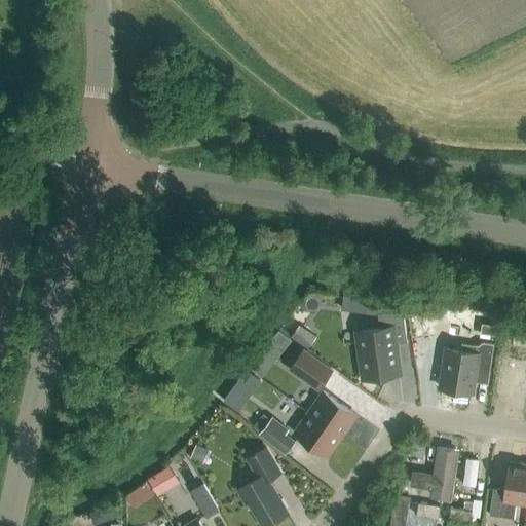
[(393,343),(407,341),(403,309),(377,312),(379,327),(359,330),(365,374),(398,370),(393,343)]
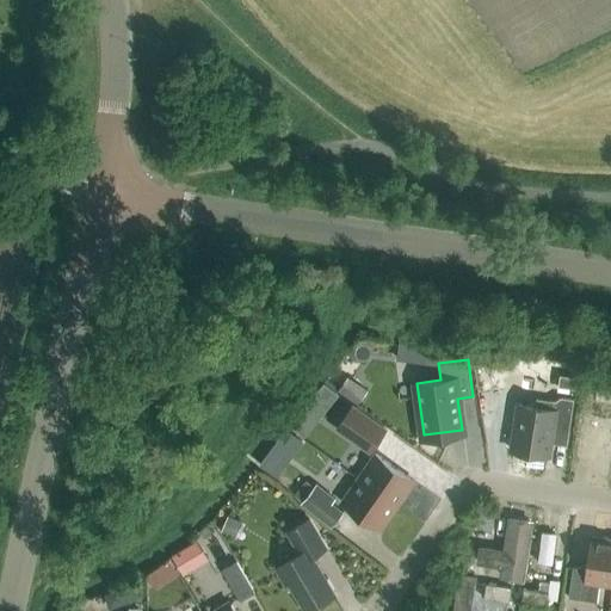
[(347,375),(338,389),(358,403),(368,389),(347,375)]
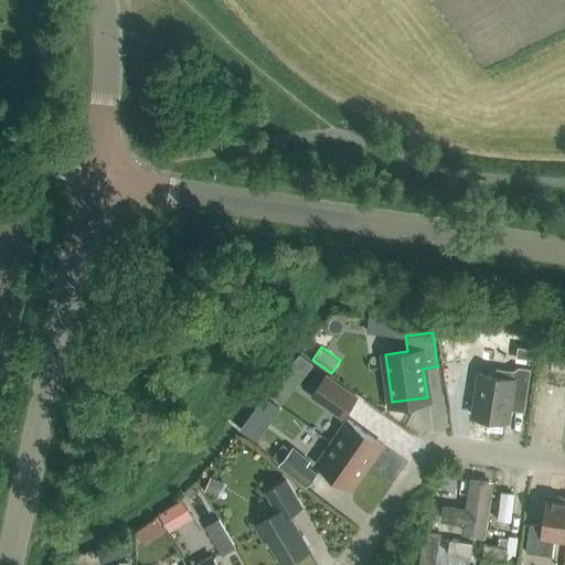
[(533,349),(518,347),(516,356),(532,359),(533,349)]
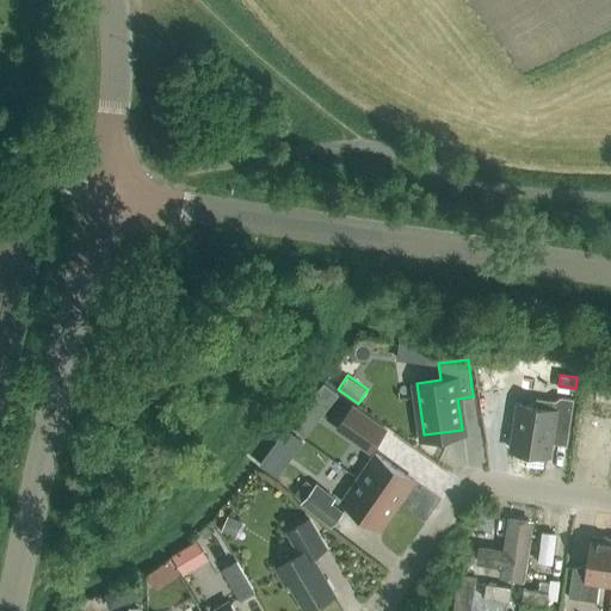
[(322,415),(339,394),(323,382),(307,403),(322,415)]
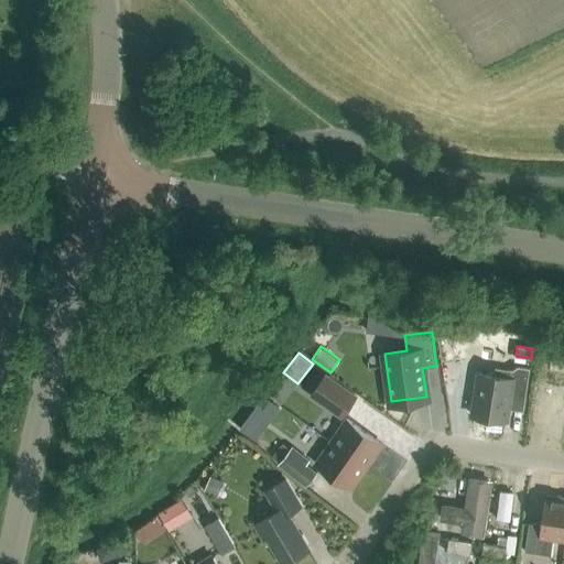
[(539,353),(537,366),(549,368),(551,354),(539,353)]
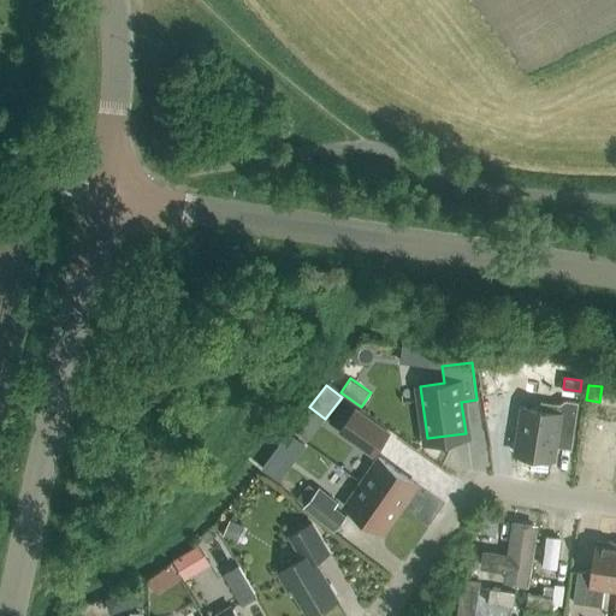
[(615,403),(615,388),(602,386),(599,402),(615,403)]
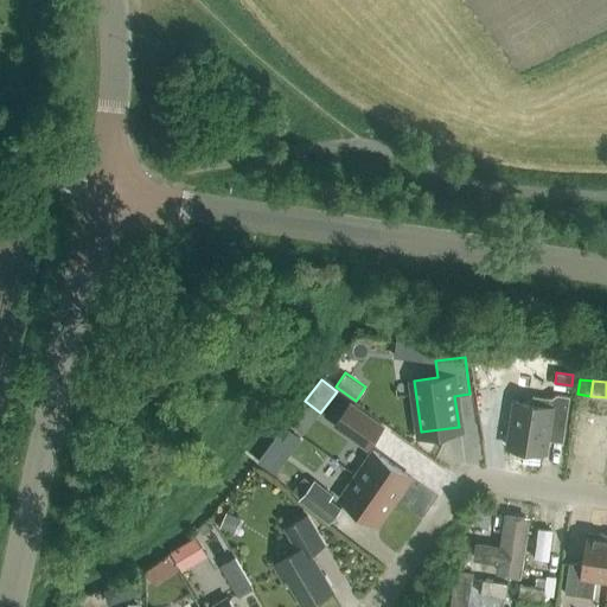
[(516,400),(509,447),(544,453),(547,436),(551,433),(564,435),(570,396),(556,394),(551,397),(534,395),(529,397),(529,402),(516,400)]
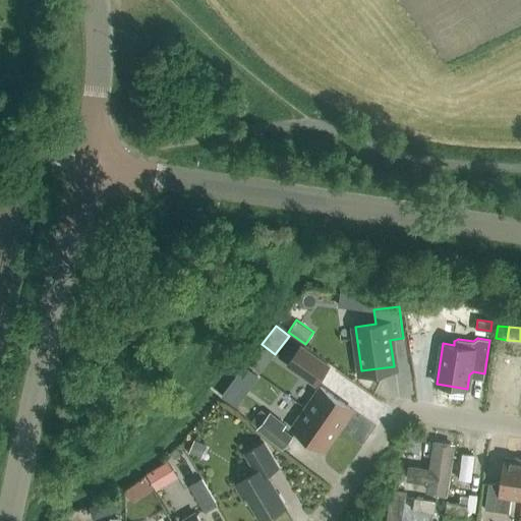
[(287,365),(315,385),(329,365),(300,345),(287,365)]
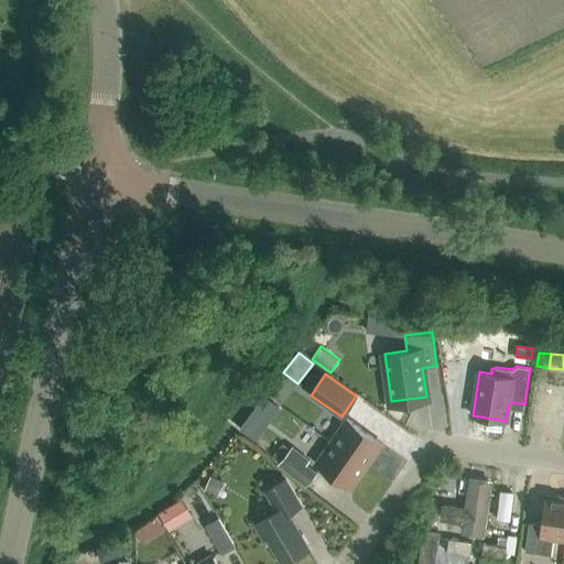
[(563,421),(563,384),(541,381),(533,426),(548,429),(545,446),(560,448),(563,421)]
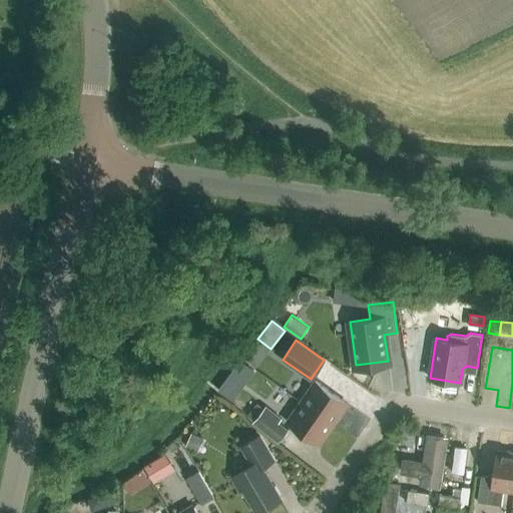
[(315,381),(301,401),(333,424),(348,403),(315,381)]
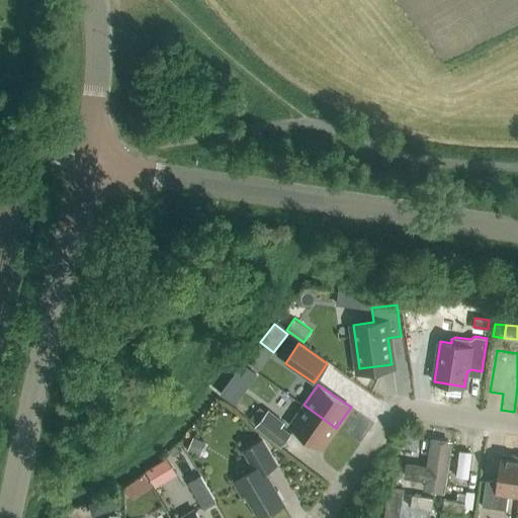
[(246,418),(280,446),(291,433),(281,425),(283,423),(258,403),(246,418)]
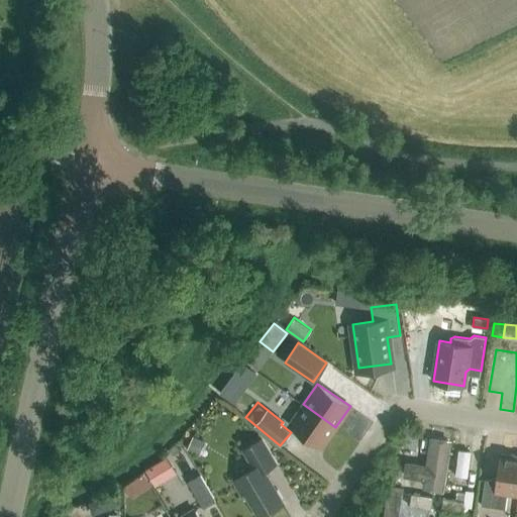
[(321,447),(335,427),(303,404),(289,424),(321,447)]
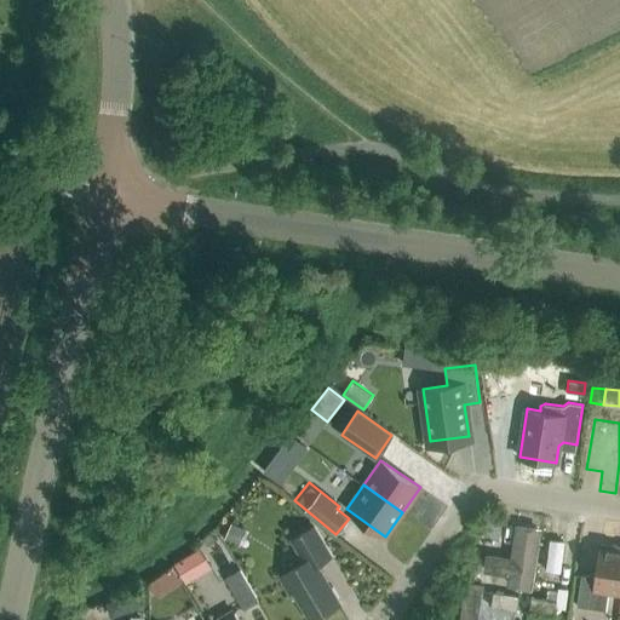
[(231,522),(224,538),(240,545),(247,528),(231,522)]
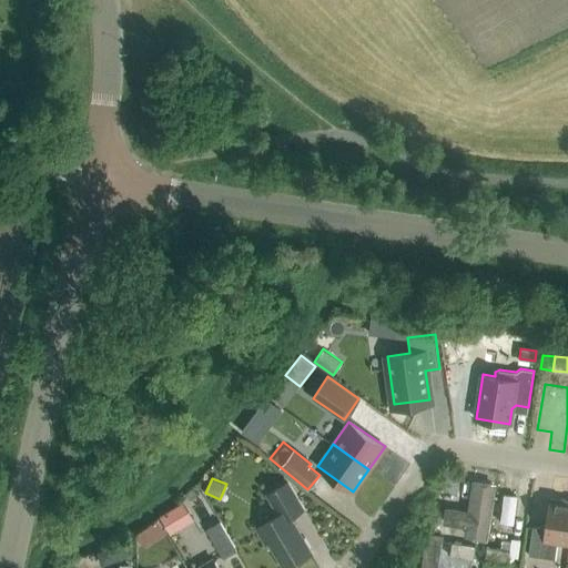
[(285,567),(310,553),(288,517),(303,509),(287,483),(267,494),(279,514),(255,528),(265,544),(270,541),(285,567)]
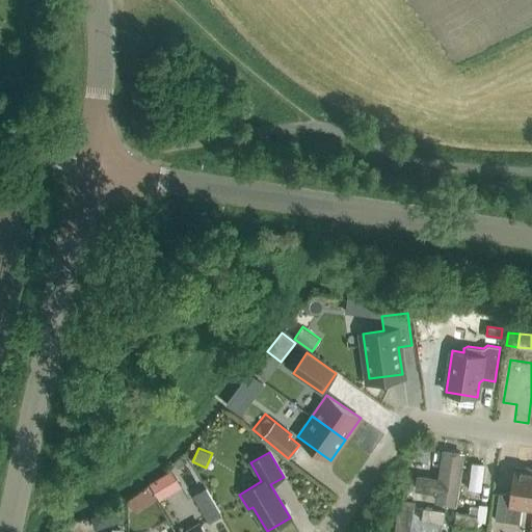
[(435,504),(454,507),(461,458),(443,455),(439,479),(420,477),(417,493),(436,496),(435,504)]
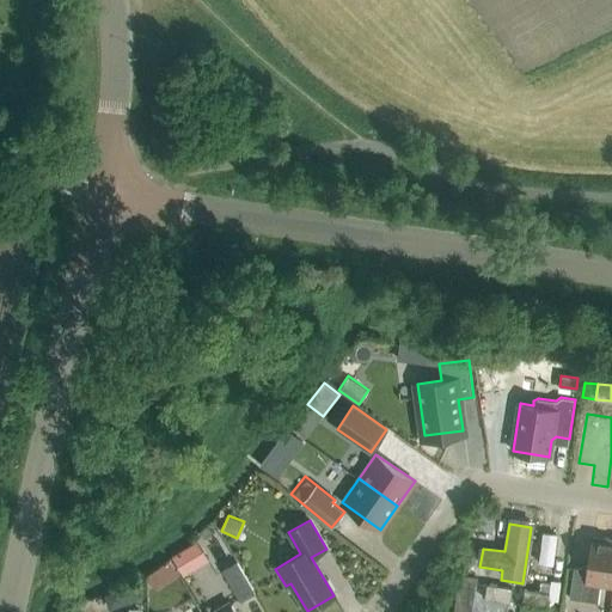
[(600,585),(611,586),(611,538),(593,537),(588,569),(574,568),(569,598),(598,601),(600,585)]
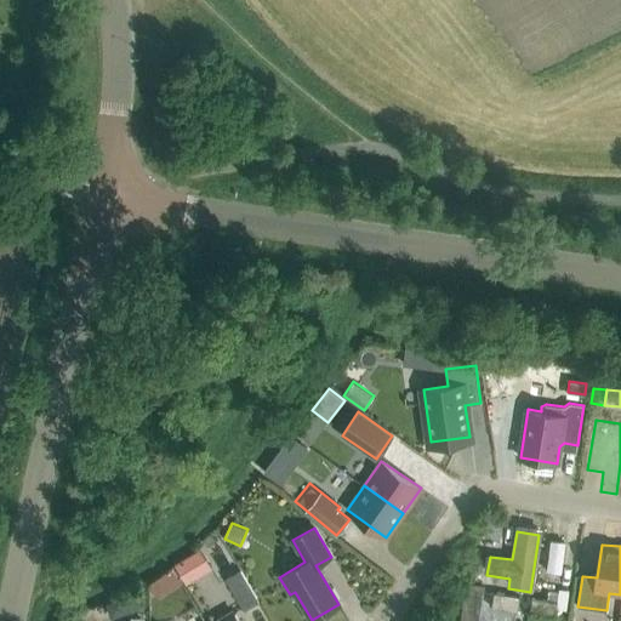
[(155,574),(165,593),(222,567),(212,546),(155,574)]
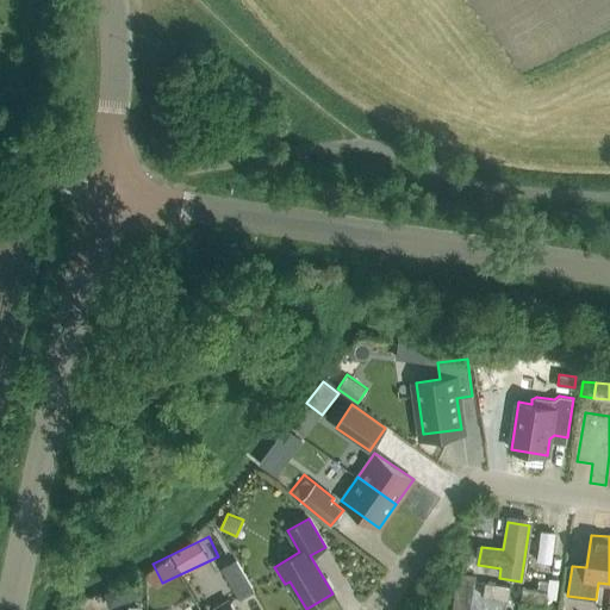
[(541,539),(537,566),(549,568),(553,541),(541,539)]
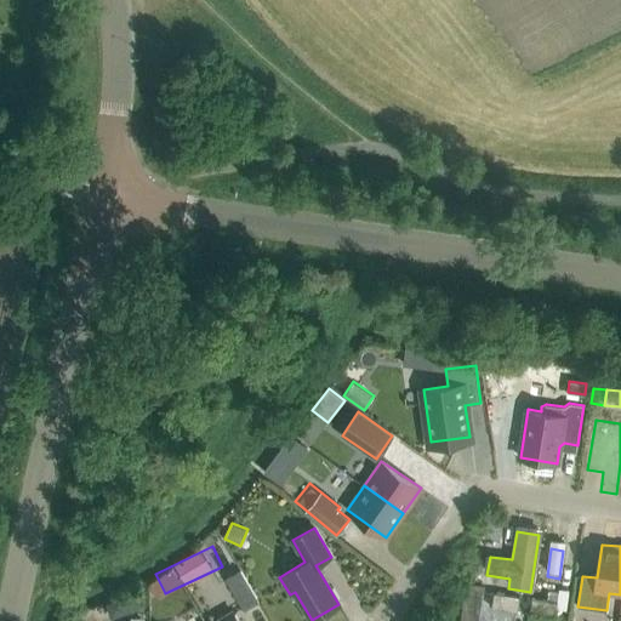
[(226,579),(243,609),(257,602),(240,570),(226,579)]
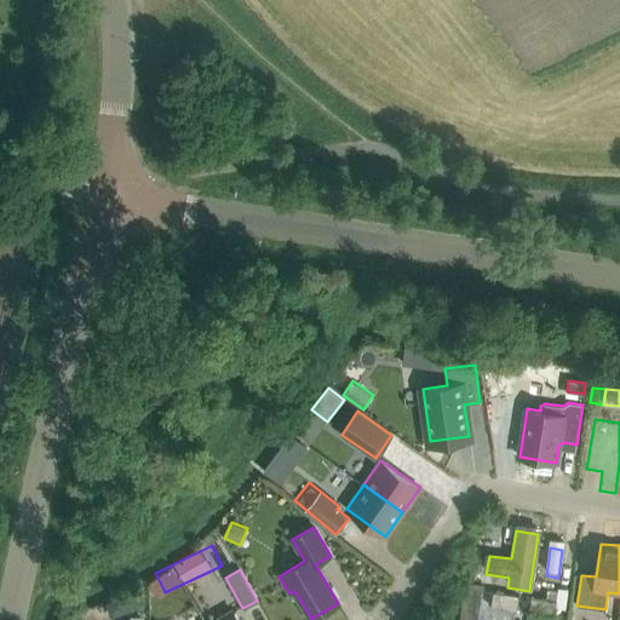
[(115,598),(120,613),(153,602),(148,587),(115,598)]
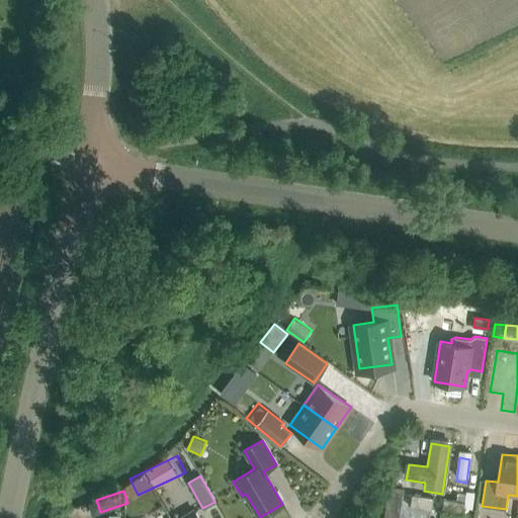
[(431,510),(433,497),(412,494),(410,507),(431,510)]
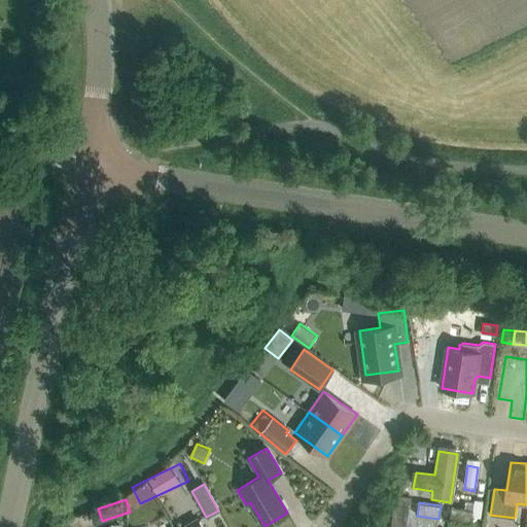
[(470,524),(472,511),(451,507),(449,520),(470,524)]
